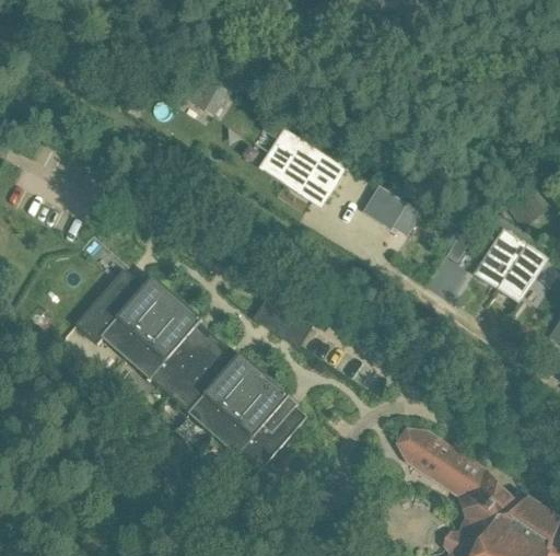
[(212,115),(225,93),(211,83),(188,100),(197,105),(212,115)]
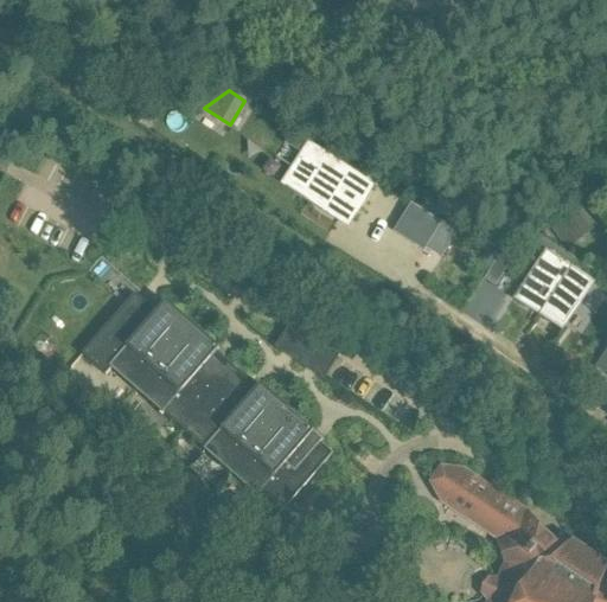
[(313,158),(294,185),(307,193),(305,197),(313,203),(338,218),(347,224),(375,183),(326,152),(319,147),(313,158)]
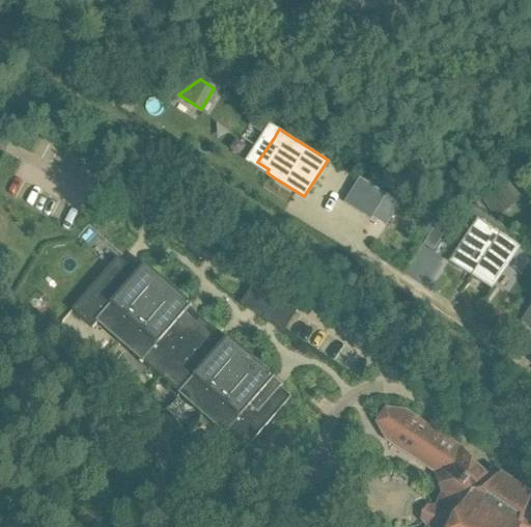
[(361,176),(345,200),(370,216),(386,193),(361,176)]
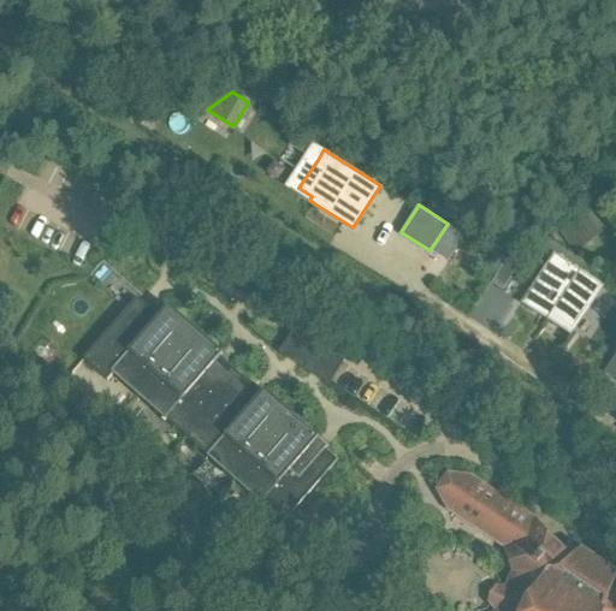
[(587,214),(584,209),(560,226),(574,245),(578,242),(580,245),(600,231),(587,213),(587,214)]
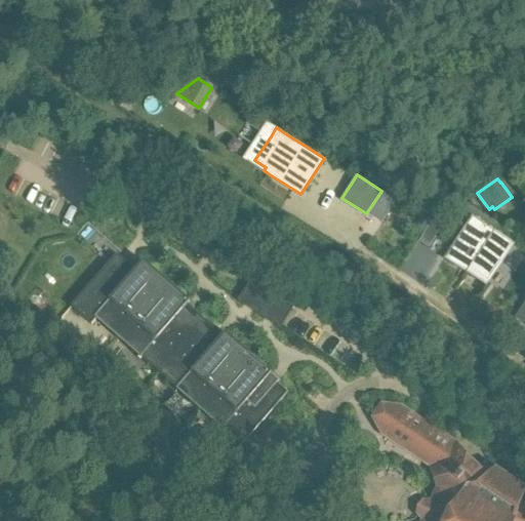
[(483,229),(460,264),(489,282),(512,247),(483,229)]
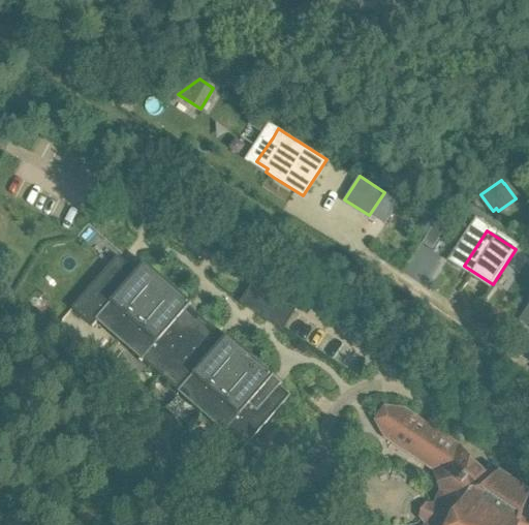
[(127,270),(114,258),(71,306),(92,323),(96,318),(98,316),(110,327),(107,329),(128,346),(129,344),(141,354),(139,356),(179,390),(180,388),(192,399),(190,401),(210,418),(211,417),(212,415),(224,426),(223,427),(224,429),(243,445),(289,392),(277,381),(275,383),(269,378),(271,375),(273,374),(226,334),(223,337),(222,338),(215,332),(217,331),(194,311),(193,312),(185,306),(187,304),(189,301),(144,261),(136,271),(132,267),(128,272),(127,270)]
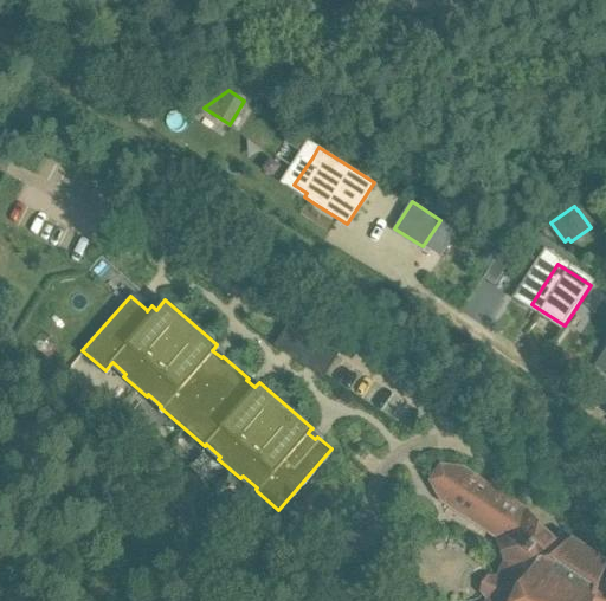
[(292,316),(275,343),(323,375),(341,349),(292,316)]
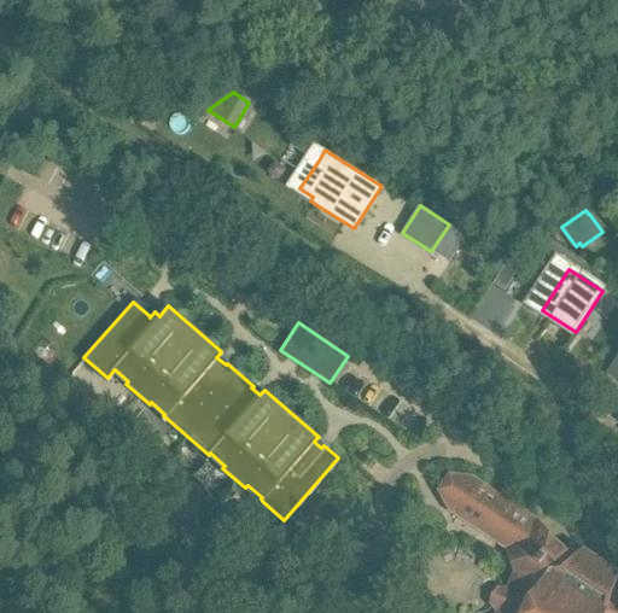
[(617,378),(617,352),(606,371),(617,378)]
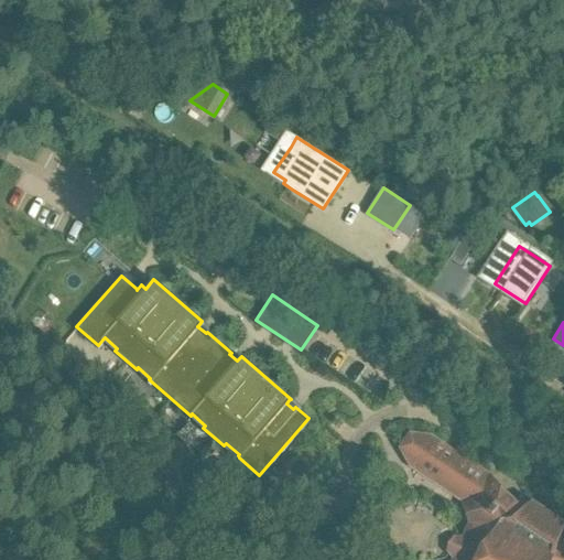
[(523,509),(488,478),(487,473),(430,434),(409,431),(399,445),(410,464),(440,485),(442,484),(459,496),(469,521),(462,538),(454,537),(454,539),(449,548),(448,550),(454,555),(452,559),(563,559),(563,537),(560,534),(563,523),(531,502),(523,509)]
